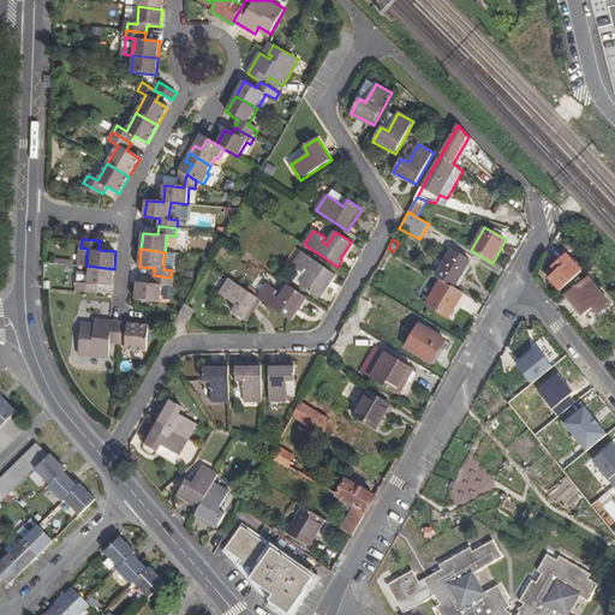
[(436,276),(441,280),(454,288),(471,260),(452,249),(436,276)]
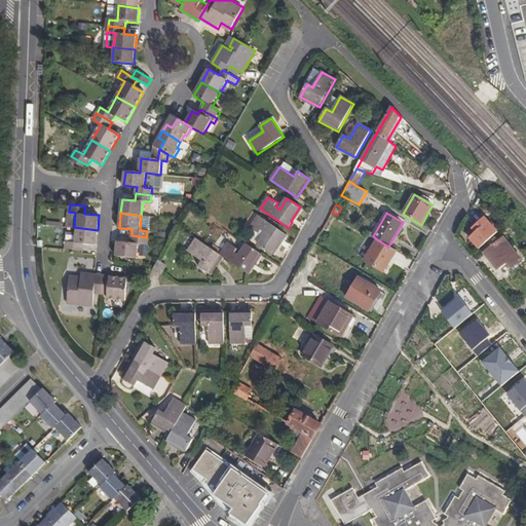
[(283,241),(287,234),(259,216),(246,235),(271,254),(280,239),(283,241)]
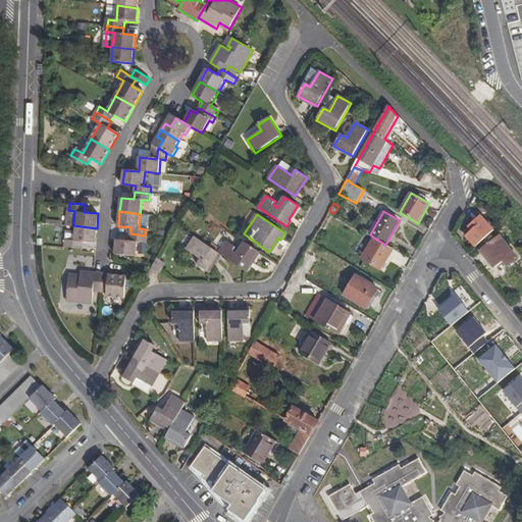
[(467,236),(476,246),(493,230),(481,216),(469,227),(472,230),(467,236)]
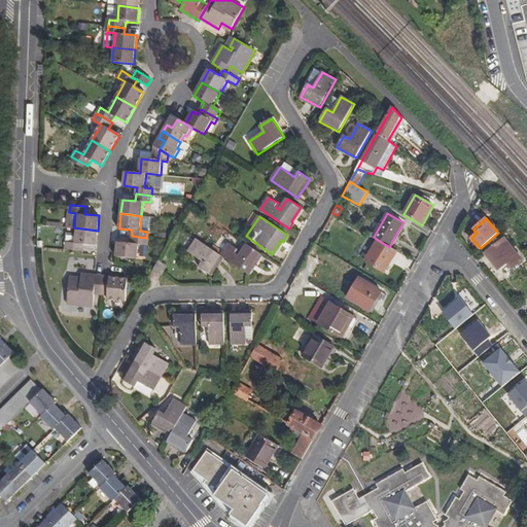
[(96,244),(98,231),(74,227),(72,242),(66,241),(65,249),(81,250),(81,243),(96,244)]
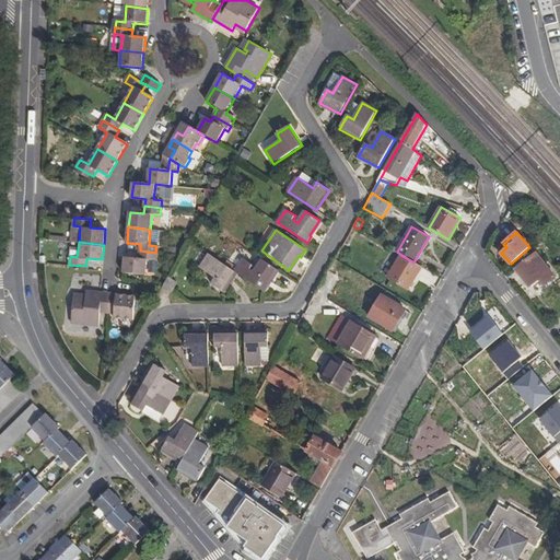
[(155,260),(155,253),(140,251),(139,258),(126,257),(124,272),(146,275),(147,259),(155,260)]
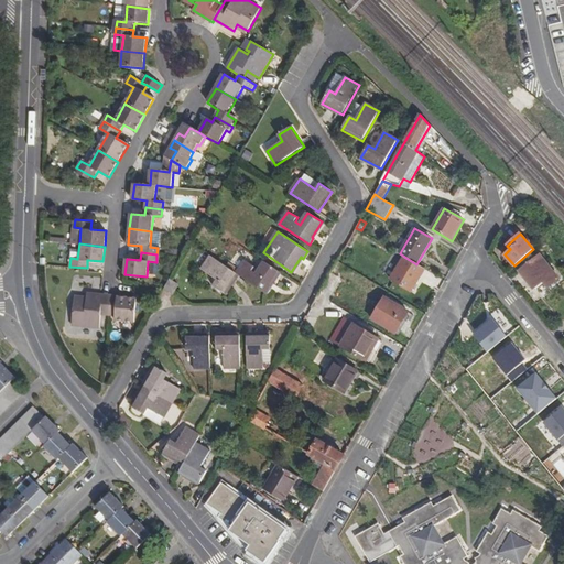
[(560,279),(540,255),(519,270),(534,289),(543,282),(549,288),(560,279)]
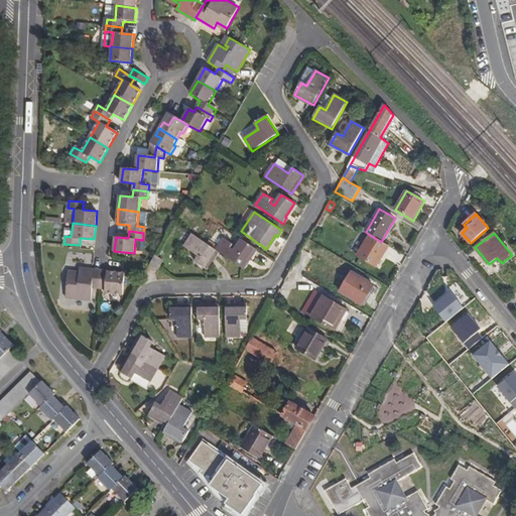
[(219,252),(217,251),(192,235),(184,247),(199,257),(196,262),(207,269),(219,252)]
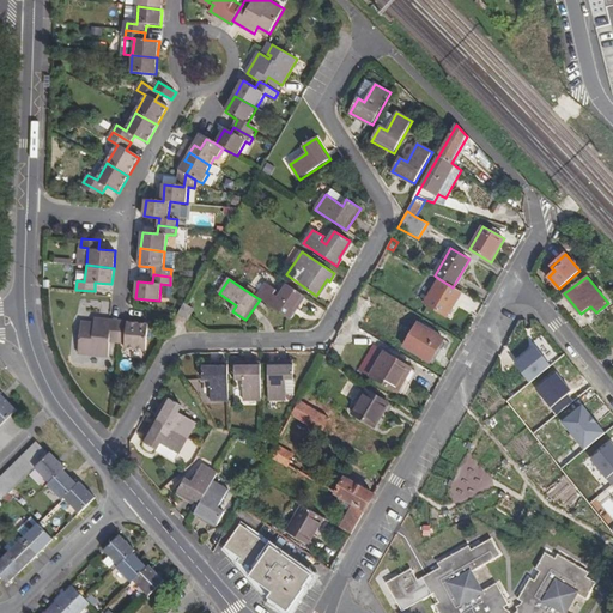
[(453,287),(439,279),(425,304),(447,317),(462,292),(453,287)]
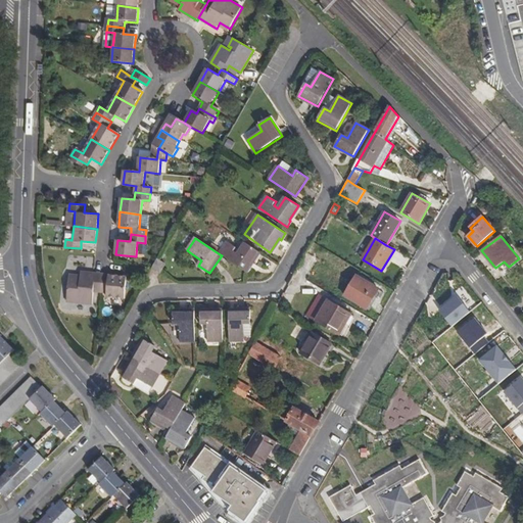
[(228,242),(220,254),(222,255),(246,273),(251,267),(249,265),(258,251),(245,243),(238,254),(234,251),(236,247),(228,242)]
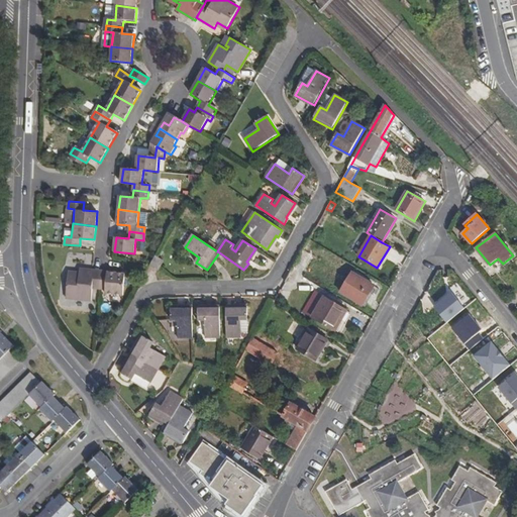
[(309,239),(303,248),(310,253),(316,243),(309,239)]
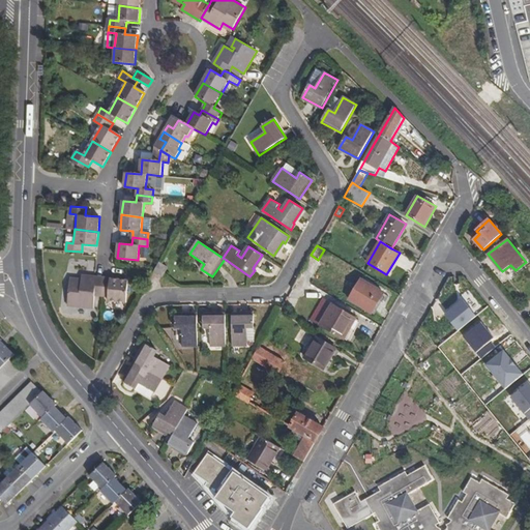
[(163,276),(164,275),(168,267),(159,263),(154,272),(163,276)]
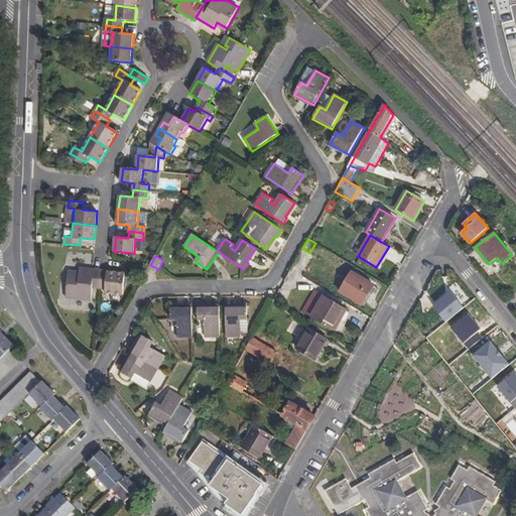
[(77,275),(77,272),(69,271),(66,297),(90,300),(91,287),(98,288),(101,270),(81,268),(80,272),(80,275),(77,275)]
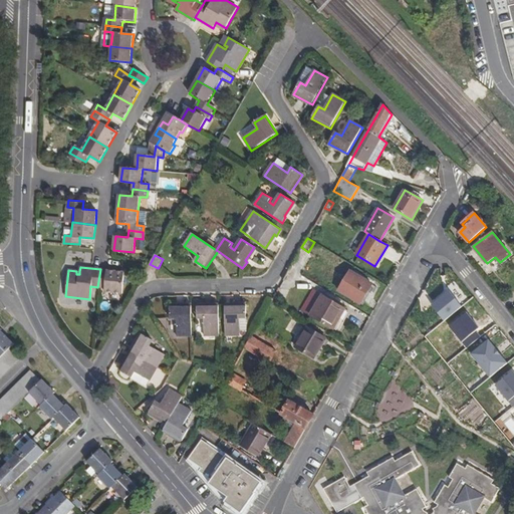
[(100,269),(97,287),(104,288),(104,291),(122,294),(125,272),(100,269)]
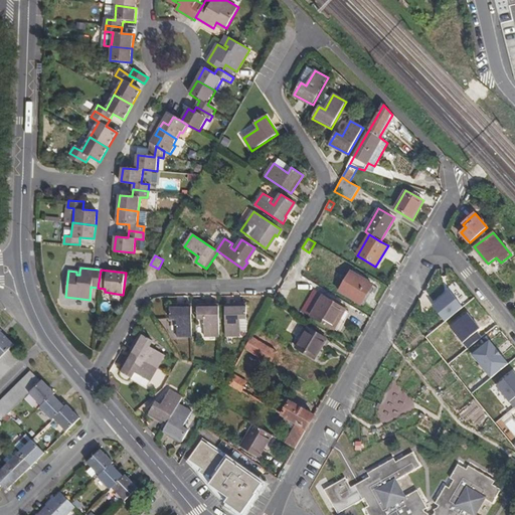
[(351,272),(339,292),(361,305),(373,285),(351,272)]
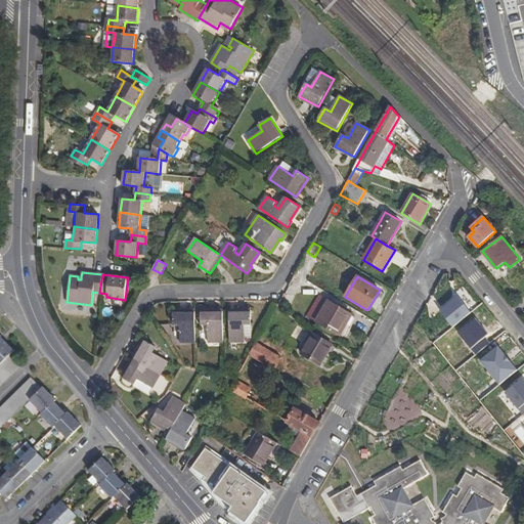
[(460,296),(442,310),(454,325),(473,311),(460,296)]
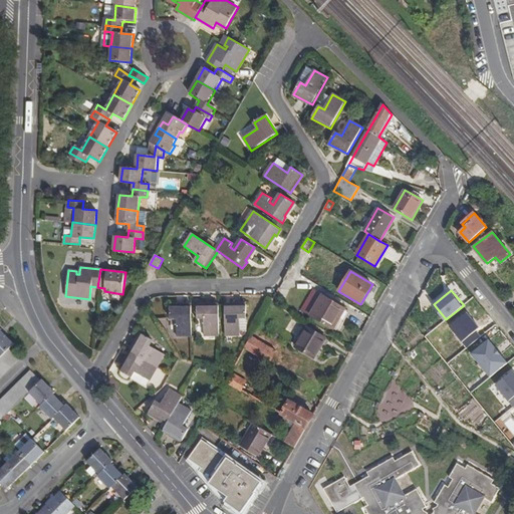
[(310,315),(334,329),(345,309),(321,295),(310,315)]
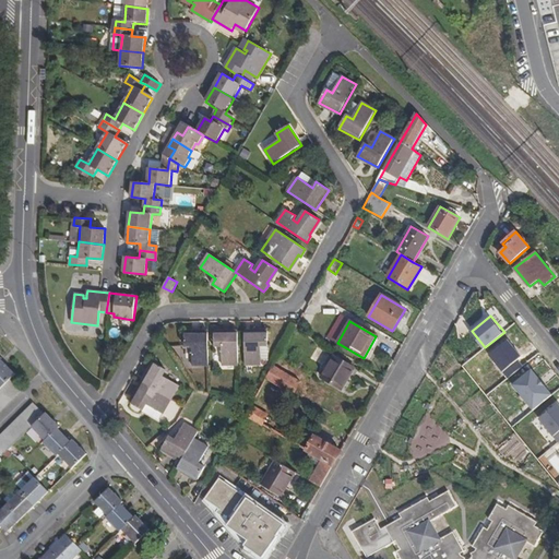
[(215,332),(215,346),(223,346),(223,366),(238,366),(238,331),(215,332)]
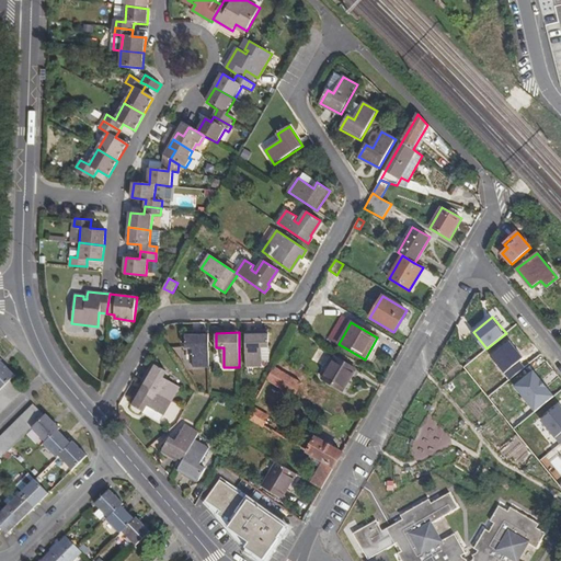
[(268,332),(245,332),(247,367),(263,366),(262,347),(270,347),(268,332)]
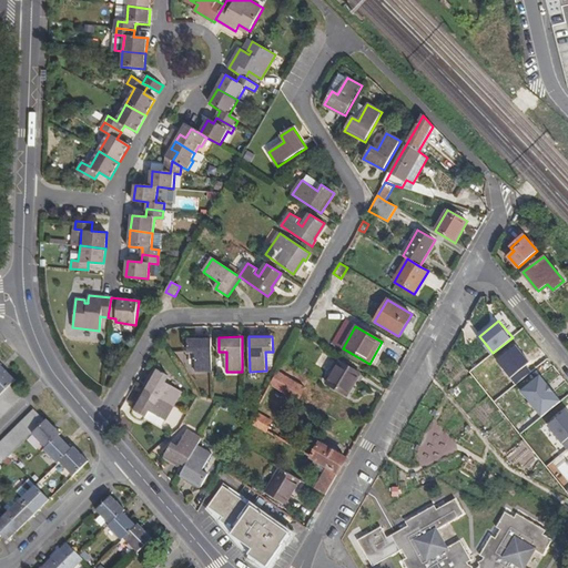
[(212,372),(211,337),(188,337),(188,352),(195,352),(195,372),(212,372)]
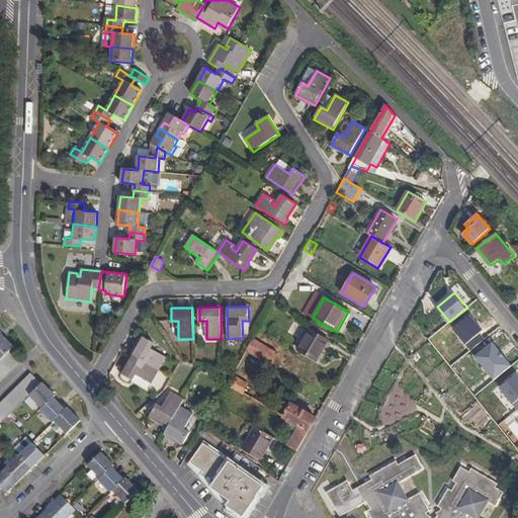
[(475,358),(492,343),(479,328),(461,344),(475,358)]
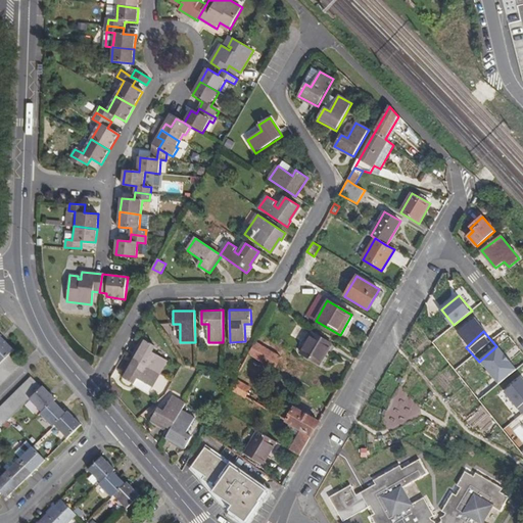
[(313,333),(300,353),(320,365),(332,344),(313,333)]
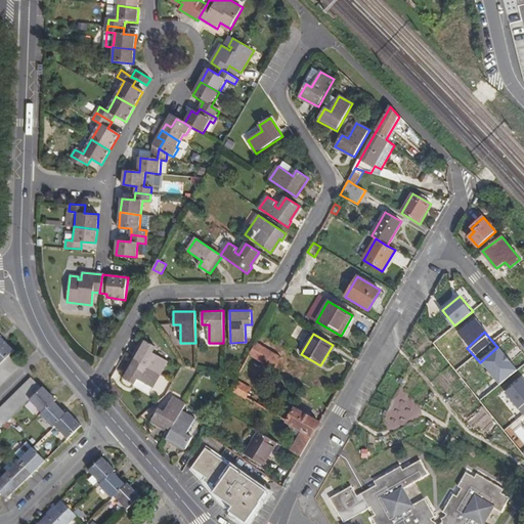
[(0,365),(10,356),(14,351),(3,340),(0,343),(0,365)]
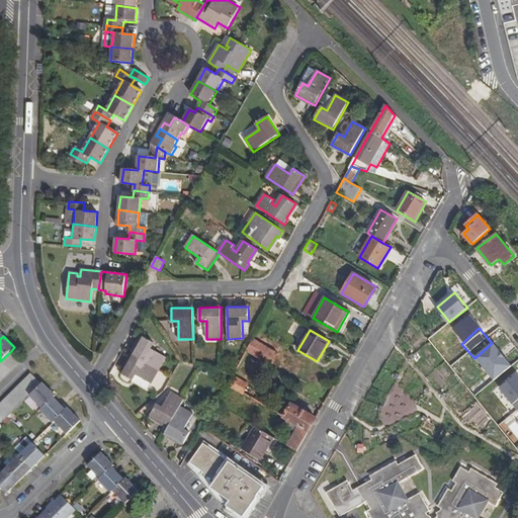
[(134,356),(159,369),(166,357),(151,348),(154,343),(145,338),(134,356)]
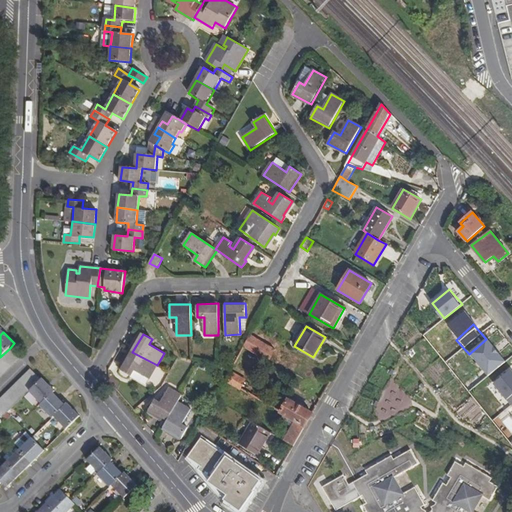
[(250,335),(243,348),(269,361),(275,350),(250,335)]
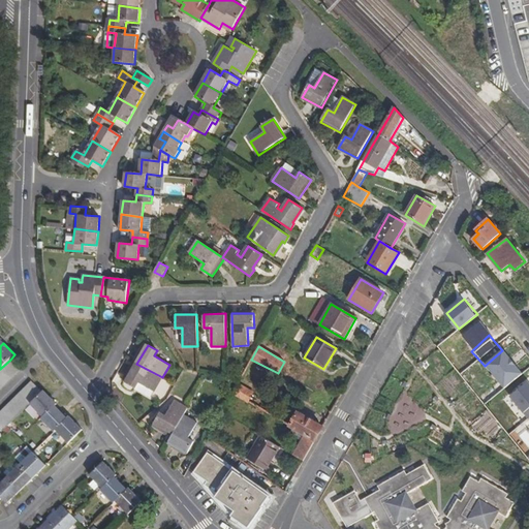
[(504,348),(486,366),(508,390),(527,372),(504,348)]
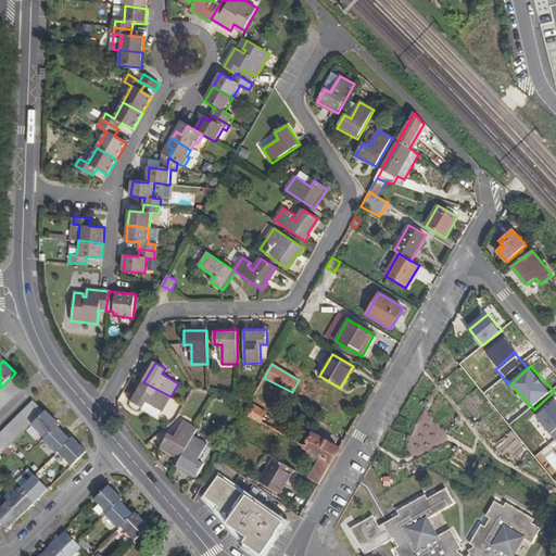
[(0,409),(22,389),(11,378),(0,388),(0,409)]
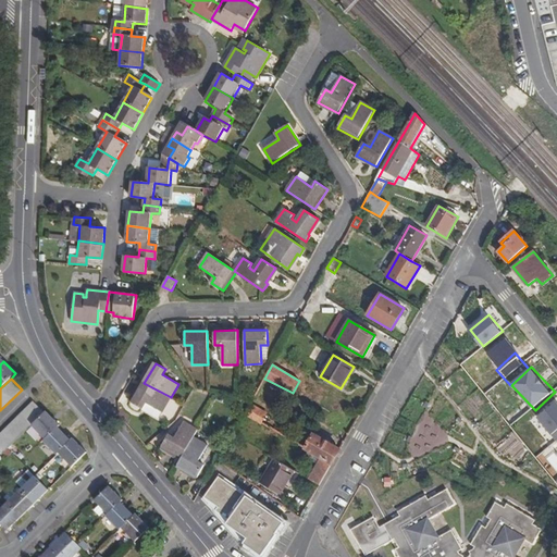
[(163,412),(171,397),(144,383),(133,403),(143,409),(146,403),(163,412)]
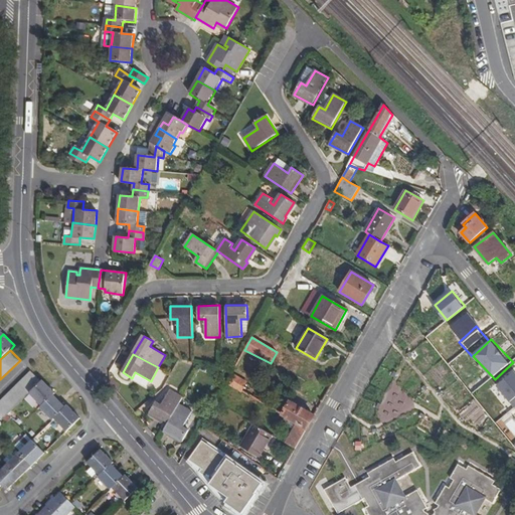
[(0,416),(3,420),(30,392),(41,381),(31,371),(0,401),(0,416)]
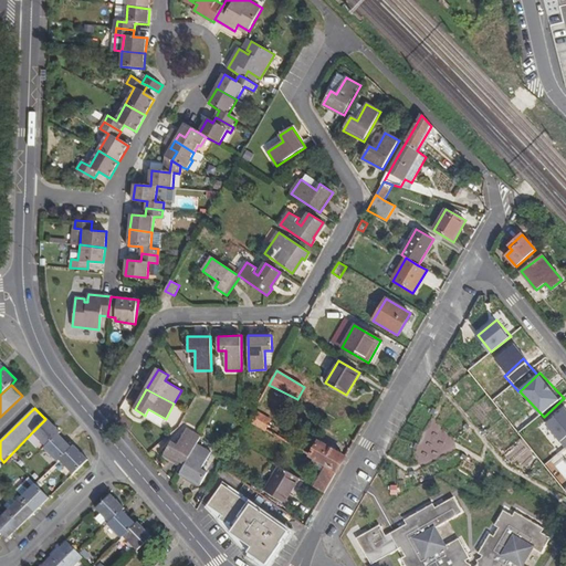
[(565,411),(564,409),(547,423),(565,447),(565,411)]
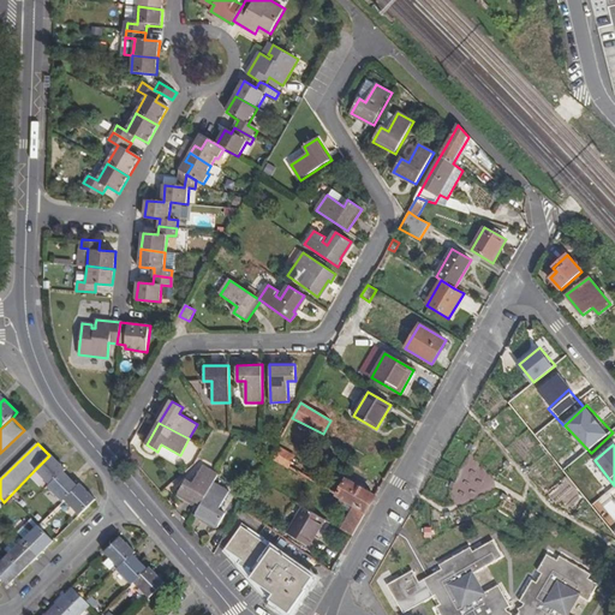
[(276,446),(270,458),(290,467),(296,457),(276,446)]
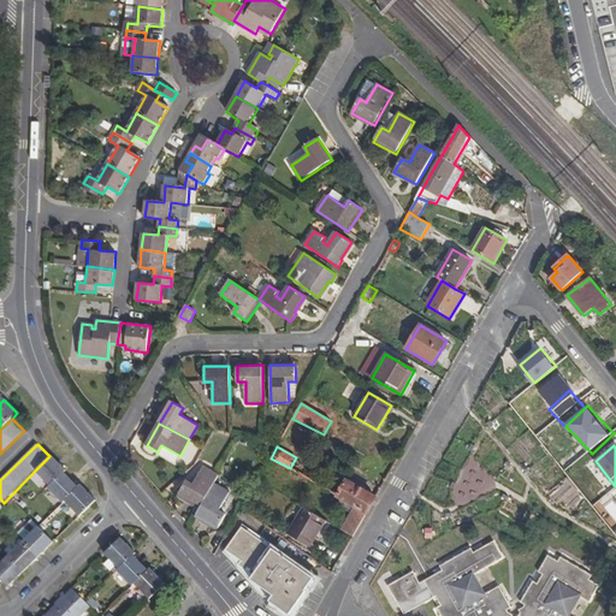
[(36,469),(51,485),(65,473),(66,471),(52,455),(49,456),(36,469)]
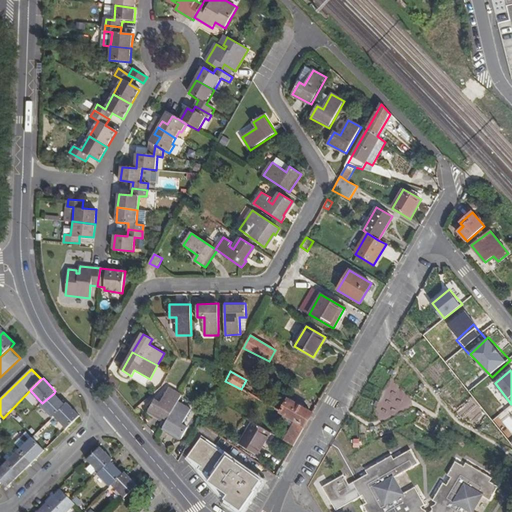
[(168,420),(178,402),(182,396),(169,388),(160,403),(155,400),(150,409),(168,420)]
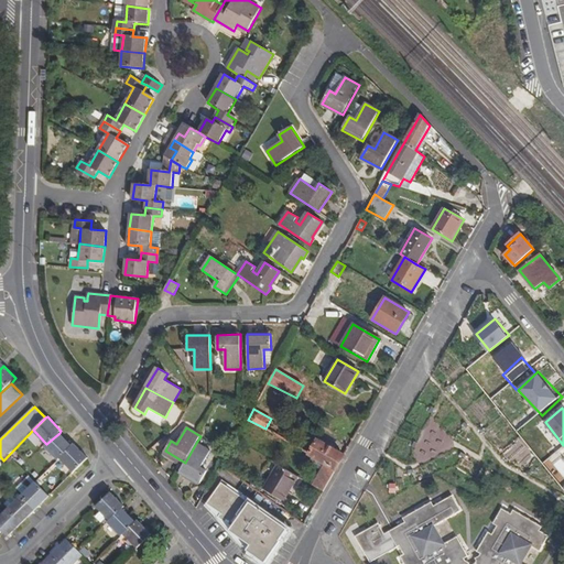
[(58,461),(61,458),(73,446),(60,433),(46,444),(44,446),(58,461)]
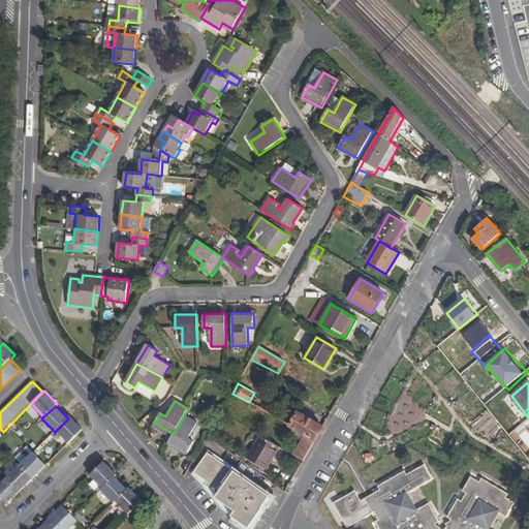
[(302,441),(293,455),(304,461),(323,427),(299,412),(289,428),(292,430),(291,432),(294,434),(293,436),(302,441)]
